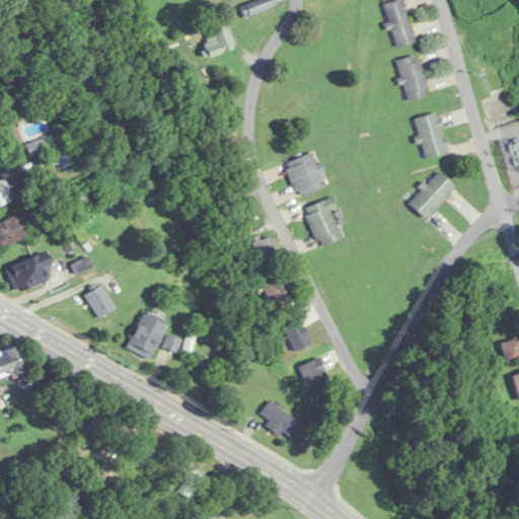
[(279,3),(277,0),(256,0),(241,7),(245,17),(279,3)]
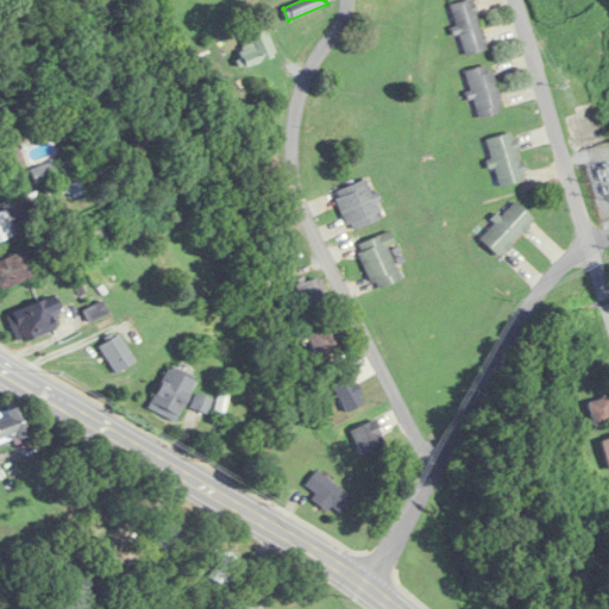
[(463,54),(485,48),(472,0),(463,0),(450,4),(463,54)]
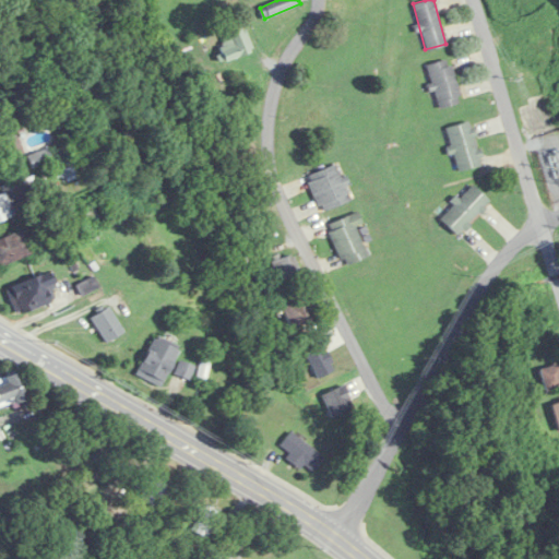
[(253,49),(245,27),(217,38),(226,60),(253,49)]
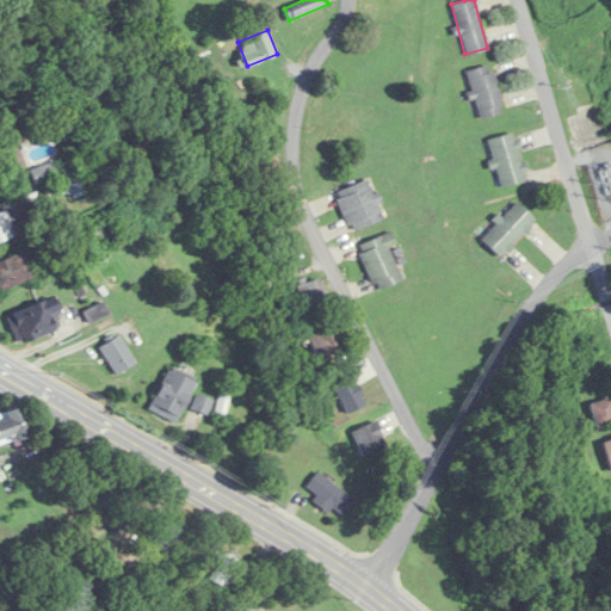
[(503,111),(493,63),(467,69),(476,116),(503,111)]
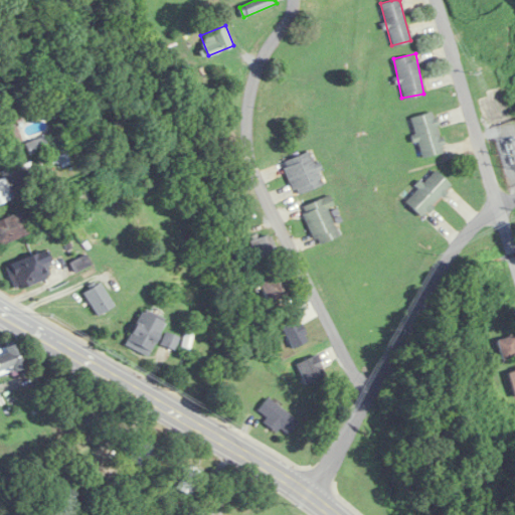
[(410,117),(421,157),(445,151),(434,111),(410,117)]
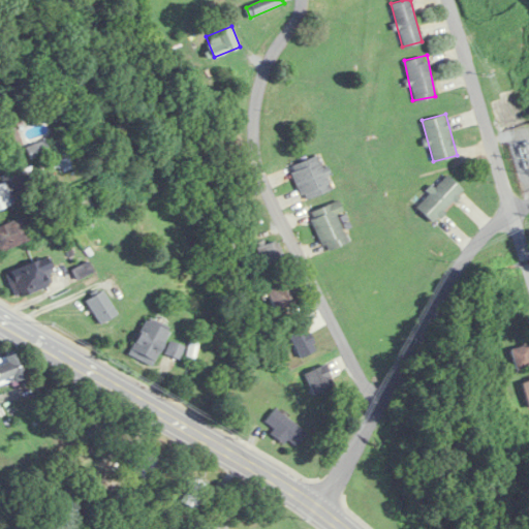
[(303,199),(334,188),(320,154),(289,165),(303,199)]
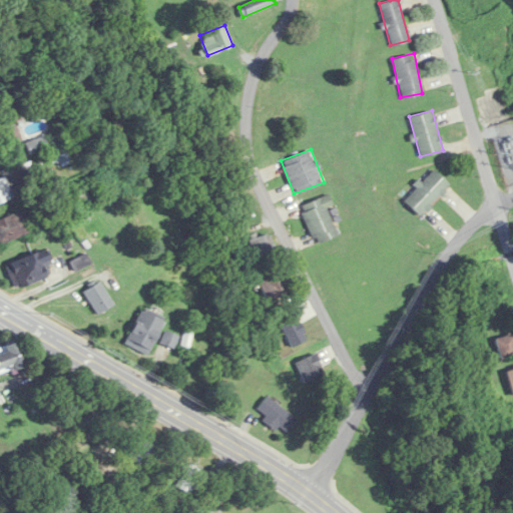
[(450,184),(432,168),(403,200),(421,216),(450,184)]
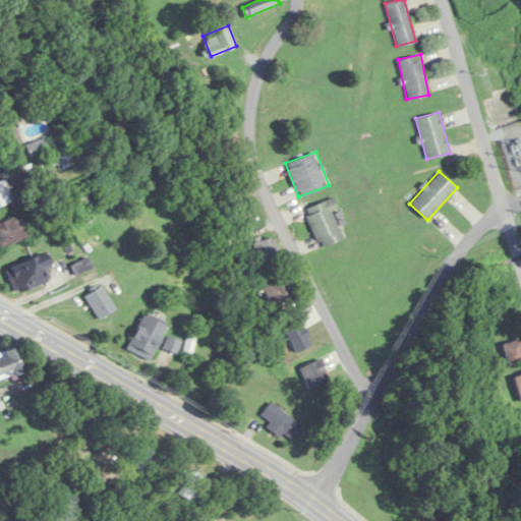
[(0,206),(15,198),(6,177),(0,179),(0,206)]
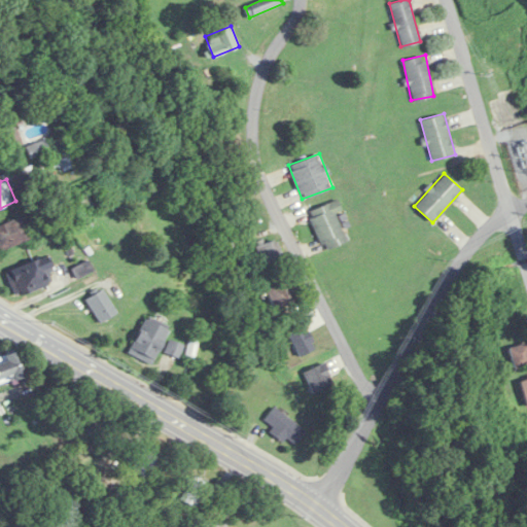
[(347,241),(336,212),(342,210),(338,200),(308,211),(322,250),(347,241)]
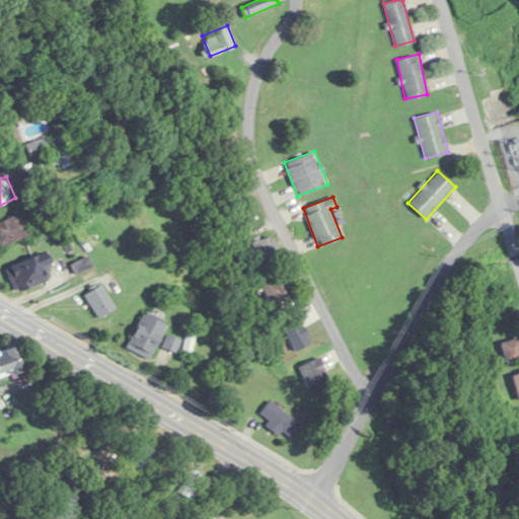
[(0,246),(28,235),(19,214),(0,221),(0,246)]
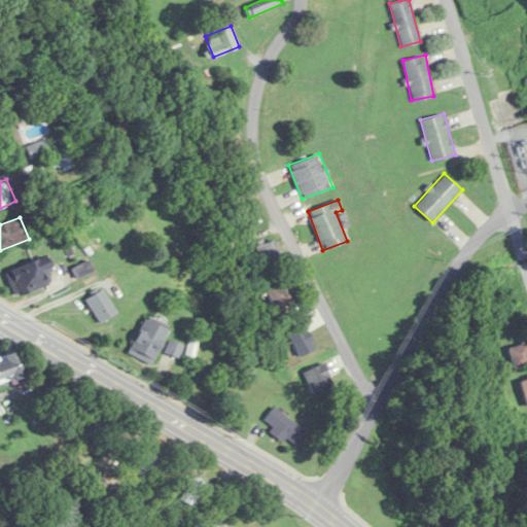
[(259,240),(258,264),(280,265),(280,241),(259,240)]
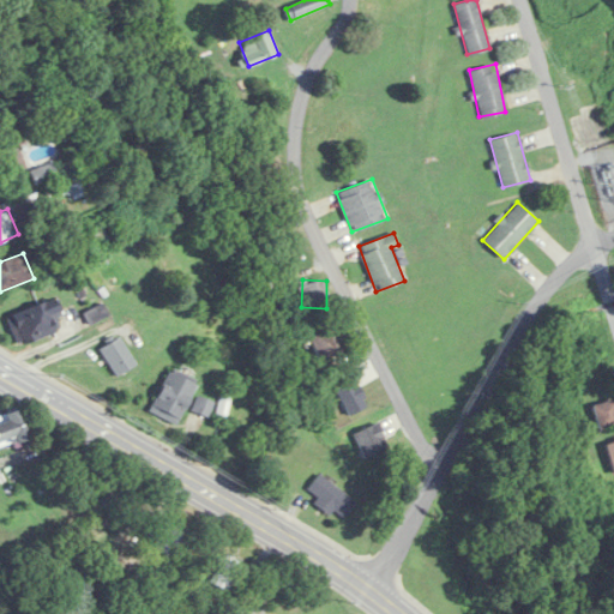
[(62,330),(54,300),(7,314),(17,344),(62,330)]
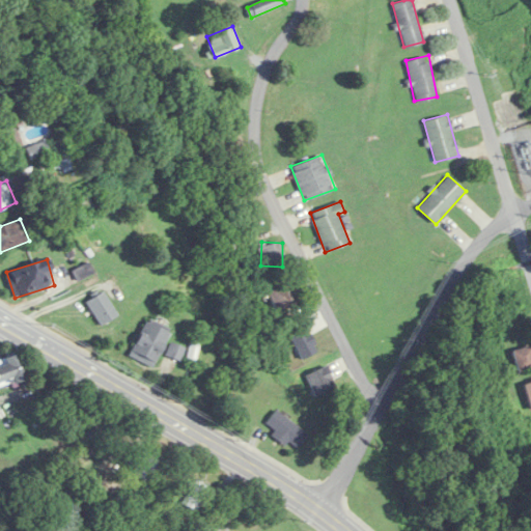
[(276,311),(294,306),(286,284),(269,289),(276,311)]
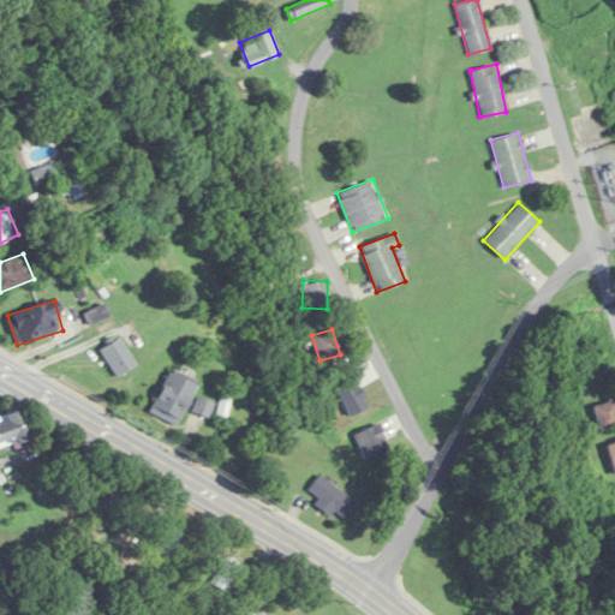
[(115,377),(136,364),(119,338),(99,350),(115,377)]
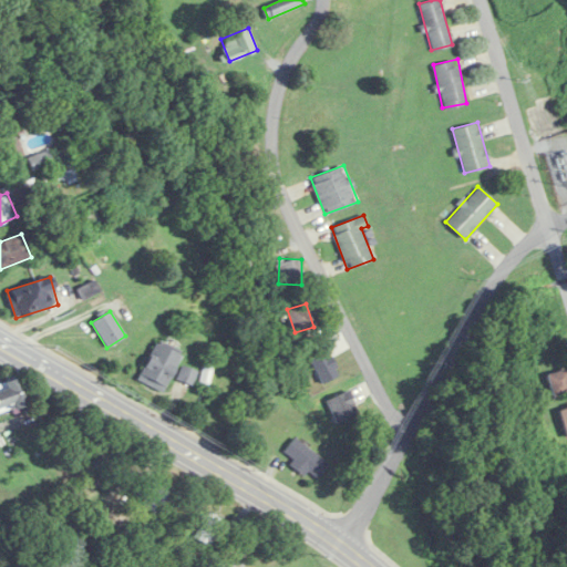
[(162,392),(181,354),(155,342),(136,379),(162,392)]
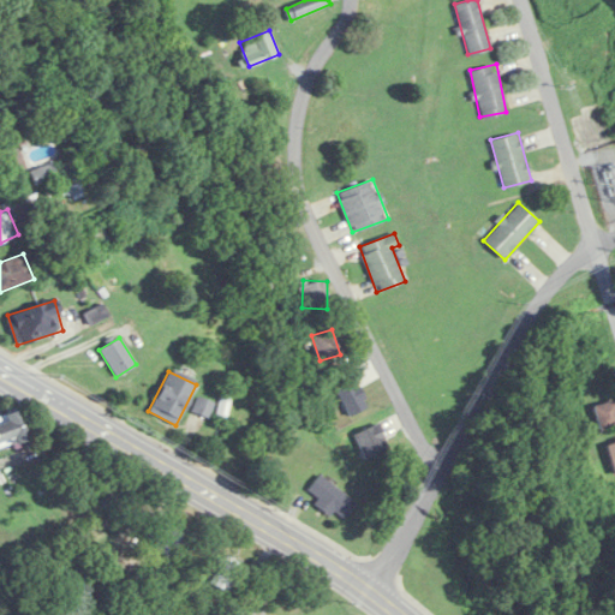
[(334,389),(350,416),(369,406),(353,378),(334,389)]
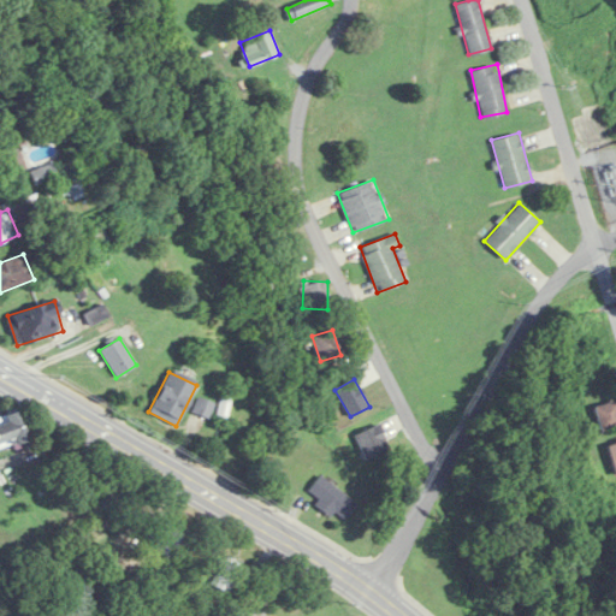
[(600,430),(615,426),(615,401),(594,406),(600,430)]
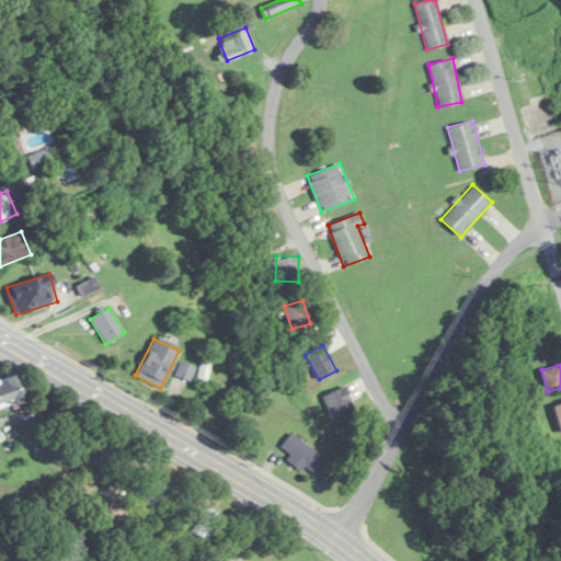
[(0,378),(0,380),(0,382),(0,381),(0,408),(27,399),(19,373),(0,378)]
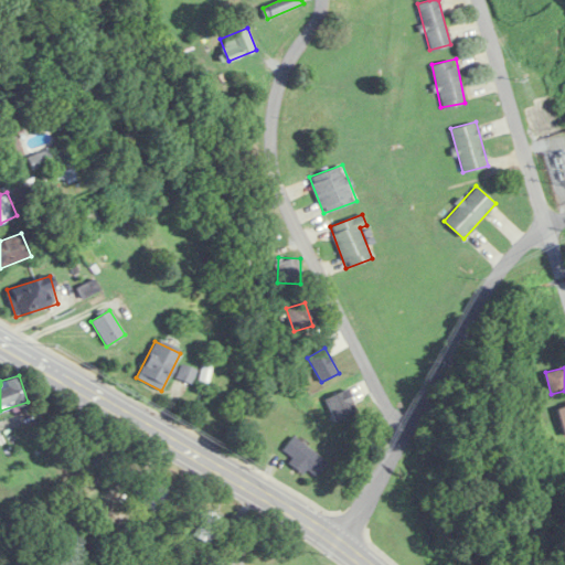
[(326,400),(336,422),(358,412),(348,388),(326,400)]
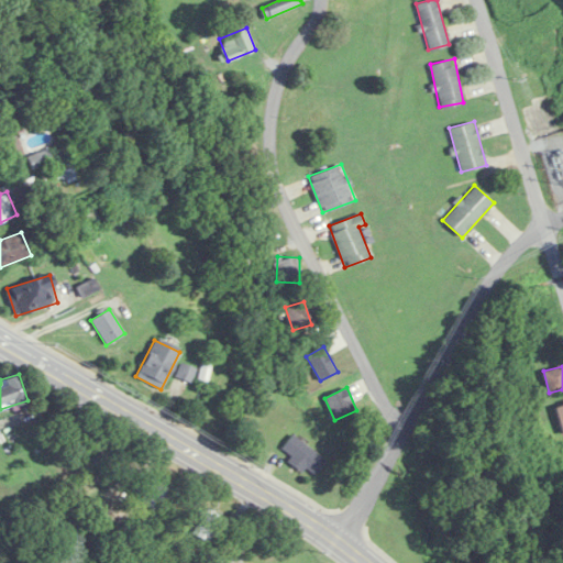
[(312,477),(327,462),(294,434),(280,451),(312,477)]
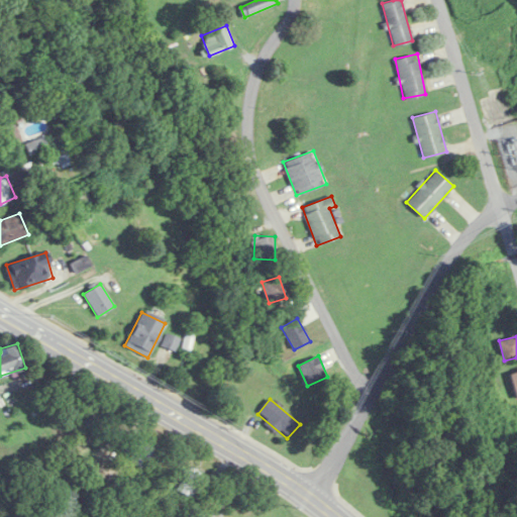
[(176,492),(192,499),(202,475),(187,469),(176,492)]
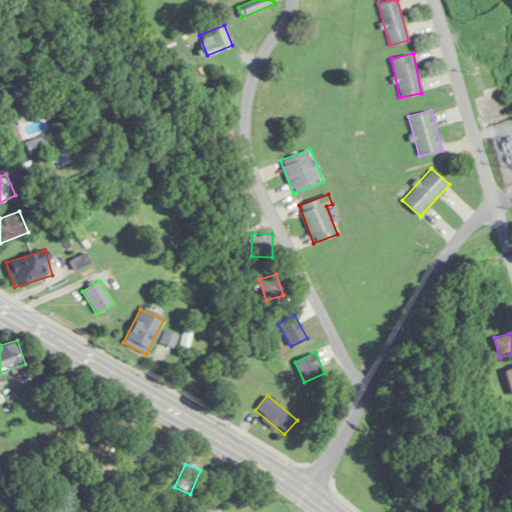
[(239,511),(242,501),(226,497),(222,511),(239,511)]
